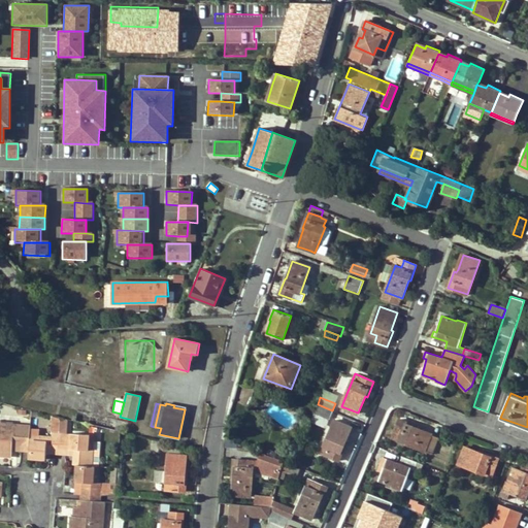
[(315,413),(329,419),(332,410),(318,404),(315,413)]
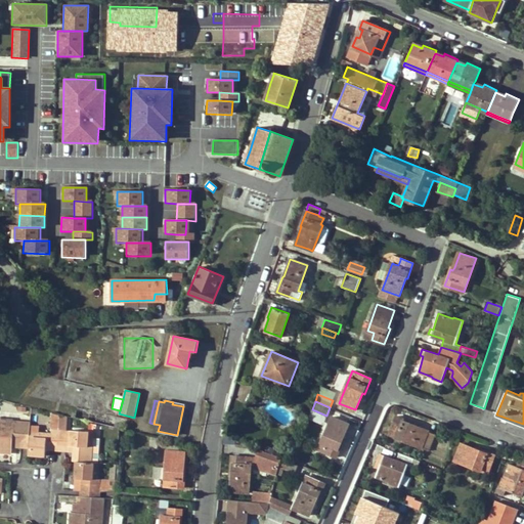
[(323,424),(326,416),(312,409),(309,418),(323,424)]
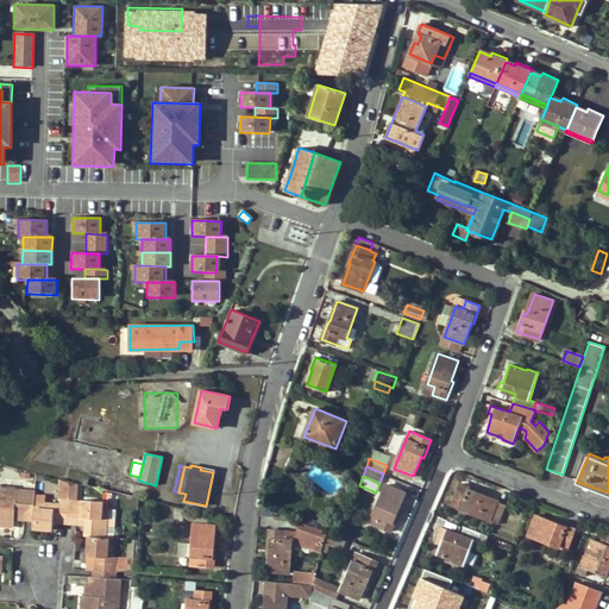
[(79,485),(69,481),(69,495),(69,500),(67,522),(76,523),(77,501),(79,485)]
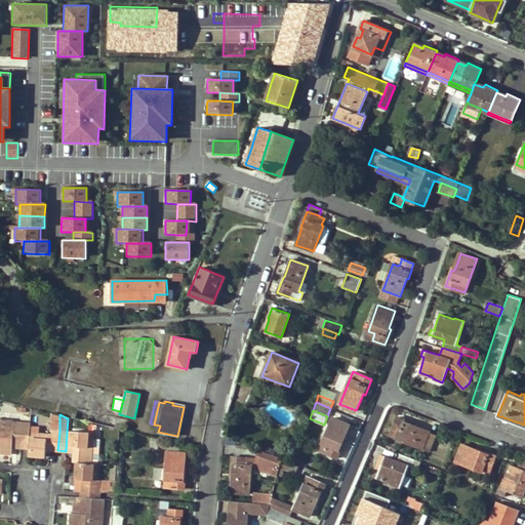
[(342,442),(350,425),(333,417),(319,450),(337,458),(345,442),(342,442)]
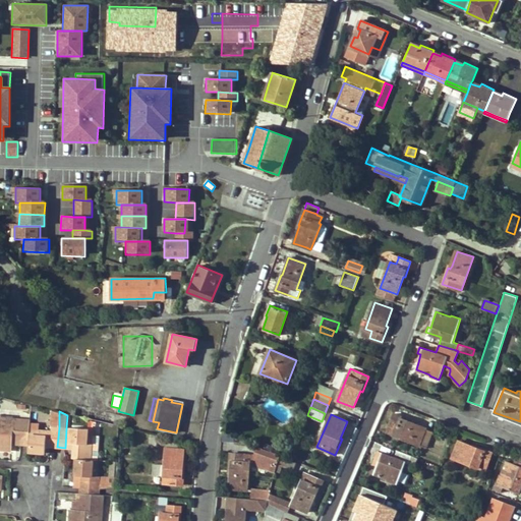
[(410,420),(394,414),(387,432),(427,448),(433,431),(409,422),(410,420)]
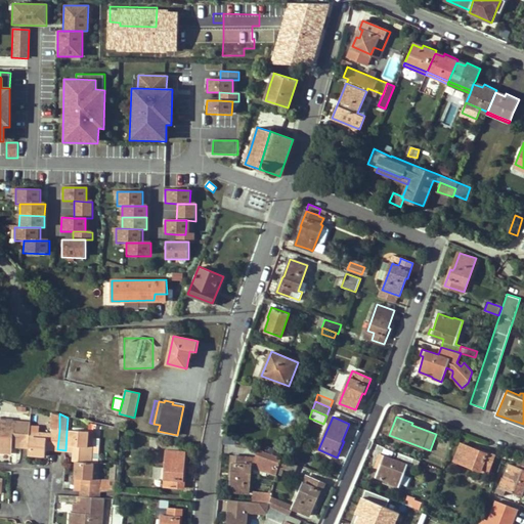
[(31,423),(13,421),(13,426),(0,424),(0,451),(12,453),(12,446),(12,442),(22,442),(22,446),(29,447),(30,426),(31,423)]
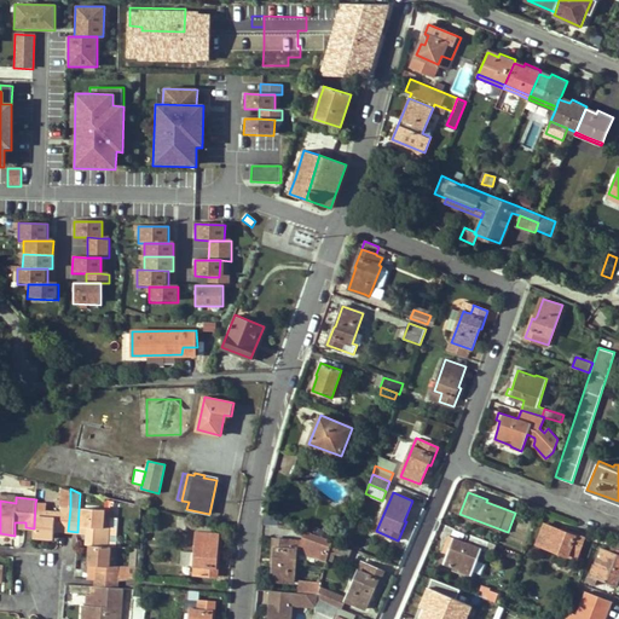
[(55,531),(56,512),(45,512),(45,504),(35,503),(34,528),(34,537),(53,538),(55,531)]
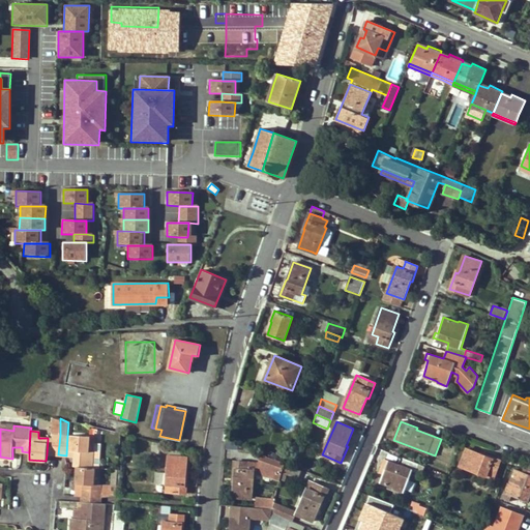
[(58,454),(60,435),(52,435),(52,439),(51,454),(58,454)]
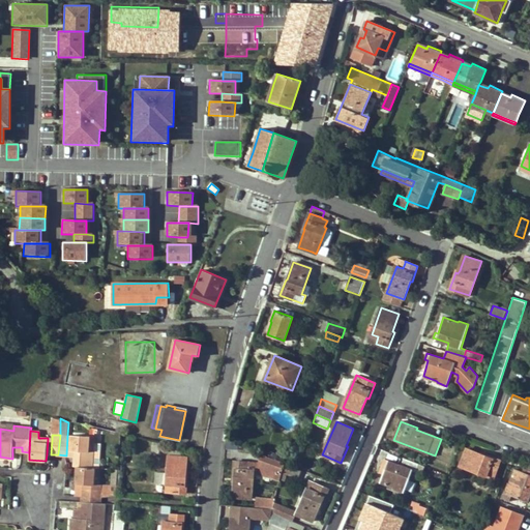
[(92,468),(93,452),(88,451),(89,443),(89,436),(71,435),(71,437),(70,451),(75,451),(75,455),(74,466),(77,467),(92,468)]
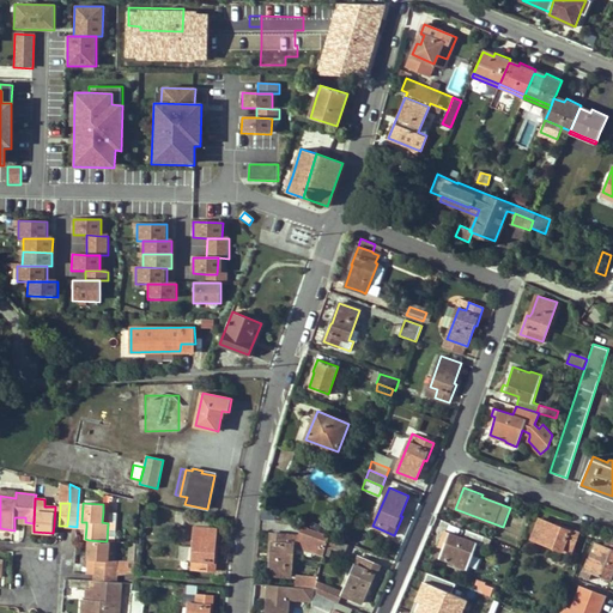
[(86,522),(82,522),(83,505),(78,504),(77,527),(86,527),(86,522)]
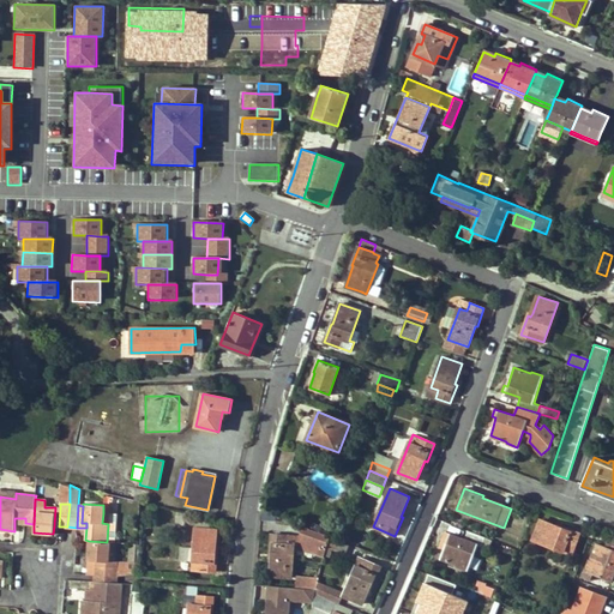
[(563,527),(561,528),(541,521),(533,540),(572,555),(581,533),(563,527)]
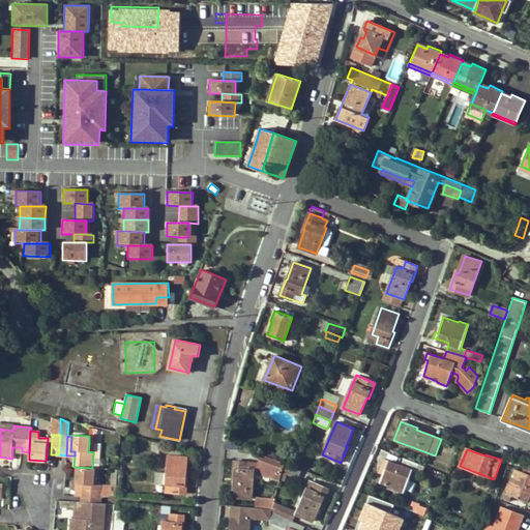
[(186,458),(180,457),(170,455),(168,455),(167,473),(166,483),(165,492),(185,493),(187,476),(184,476),(186,458)]
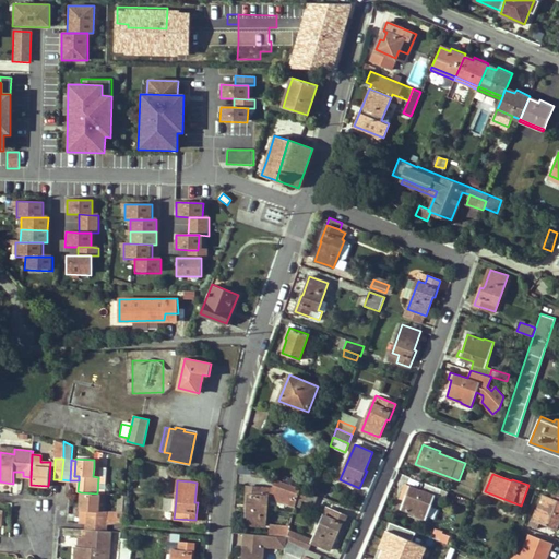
[(284,484),(282,490),(298,496),(299,489),(284,484)]
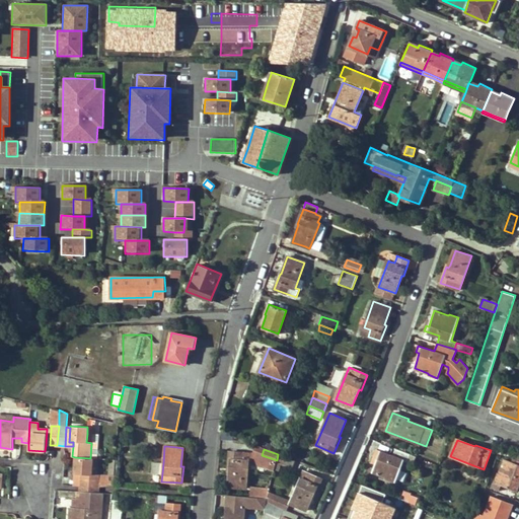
[(410,454),(396,449),(393,456),(377,450),(375,455),(378,456),(375,464),(372,472),(386,477),(385,478),(395,483),(403,460),(408,461),(410,454)]
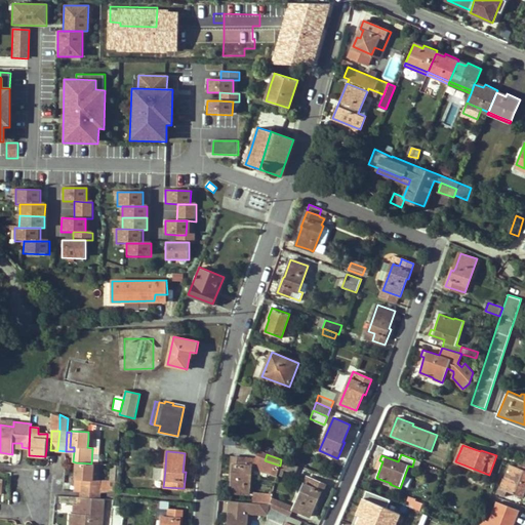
[(249,494),(251,458),(232,457),(231,474),(232,474),(231,492),(249,494)]
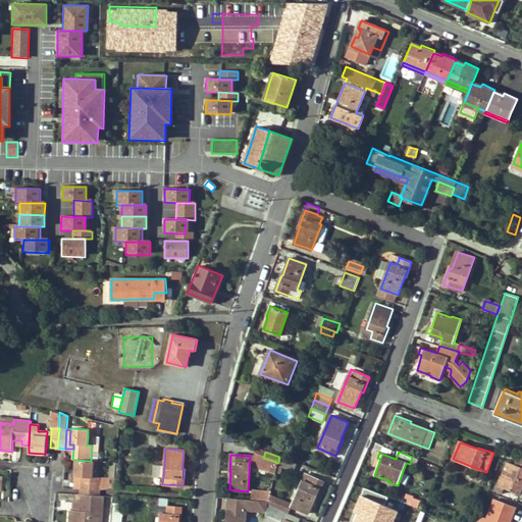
[(295,471),(297,464),(279,457),(278,463),(277,465),(295,471)]
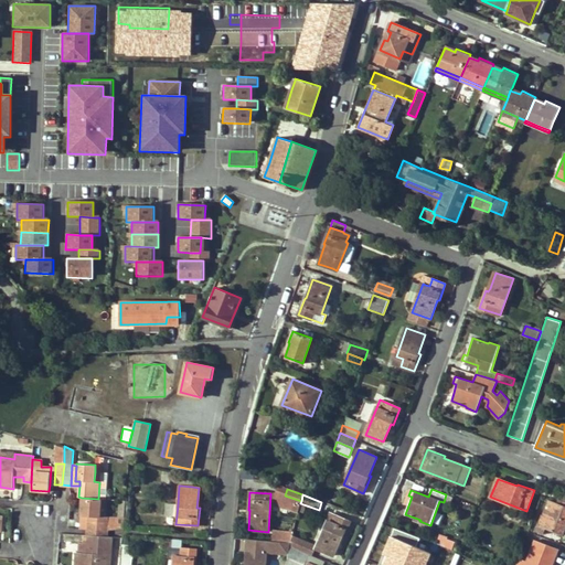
[(301,501),(285,496),(284,500),(300,505),(300,503),(301,501)]
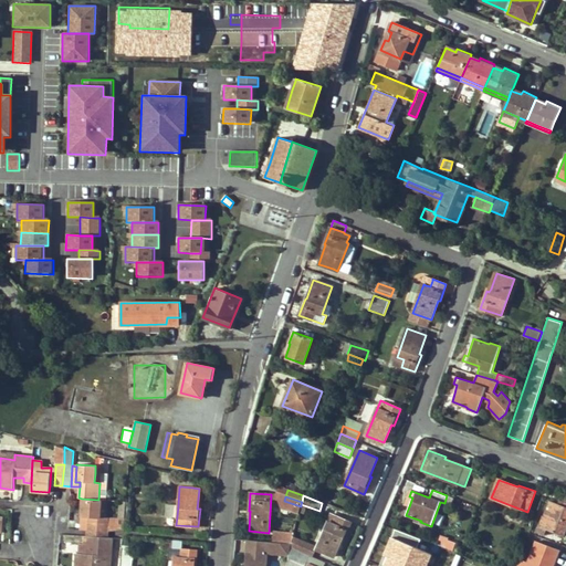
[(81,516),(88,517),(105,519),(106,500),(98,500),(82,499),(81,516)]
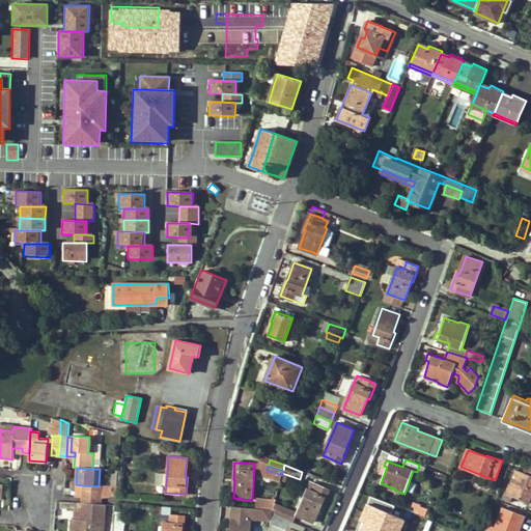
[(515,470),(510,484),(509,484),(504,499),(511,502),(513,496),(529,502),(530,498),(530,475),(525,473),(515,470)]
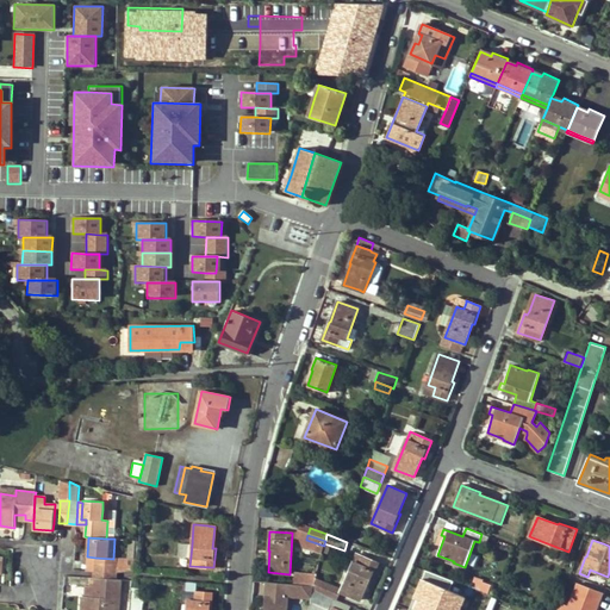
[(180,543),(180,556),(191,556),(192,545),(180,543)]
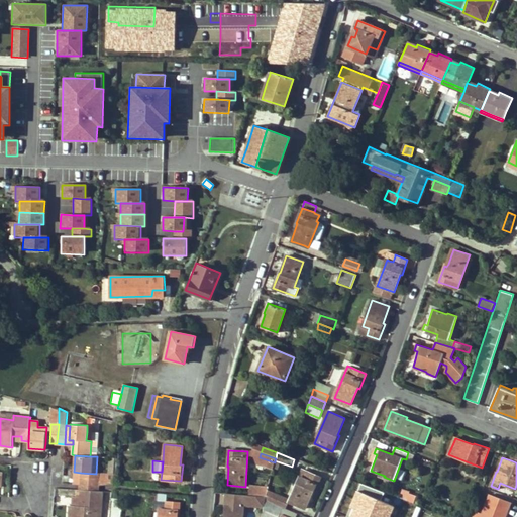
[(315,493),(321,478),(303,470),(289,502),(306,509),(313,492),(315,493)]
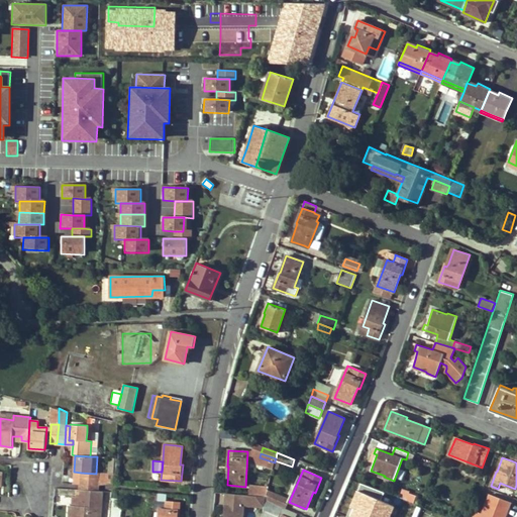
[(114,474),(98,473),(98,474),(98,478),(80,477),(80,485),(98,486),(113,483),(114,474)]
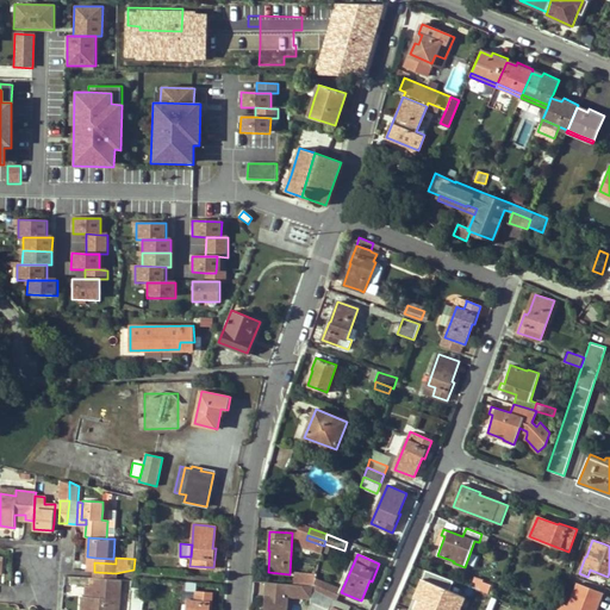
[(112,609),(113,599),(119,599),(120,579),(114,579),(93,578),(92,578),(91,586),(95,586),(94,597),(91,597),(82,597),(80,609),(112,609)]
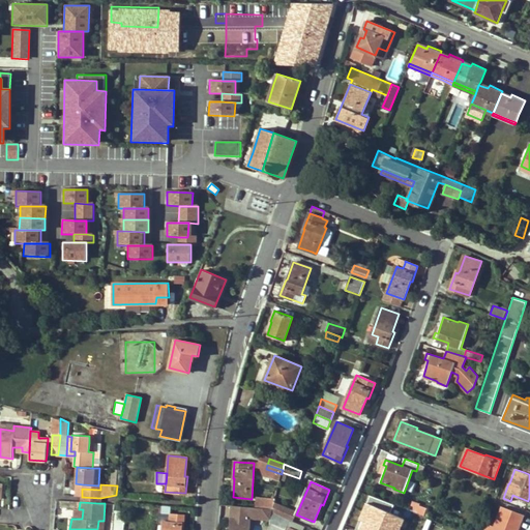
[(486,529),(517,529),(524,514),(503,506),(495,527),(488,525),(486,529)]
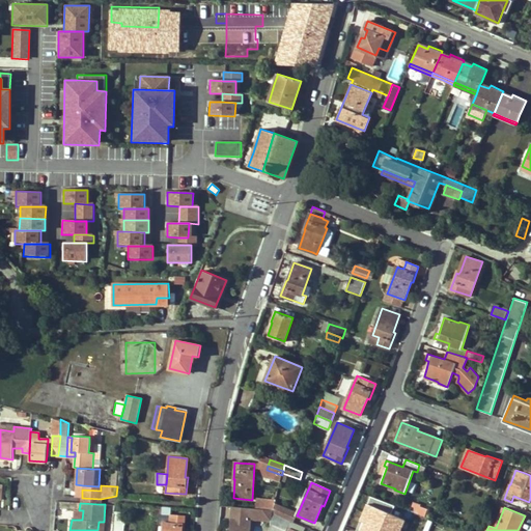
[(271,519),(271,511),(255,510),(255,518),(271,519)]
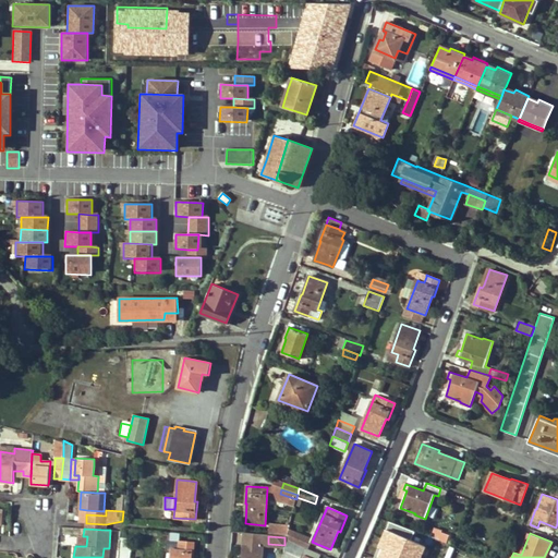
[(319,557),(322,555),(302,546),(290,542),(287,540),(282,557),(301,557),(302,555),(305,557),(304,557),(319,557)]
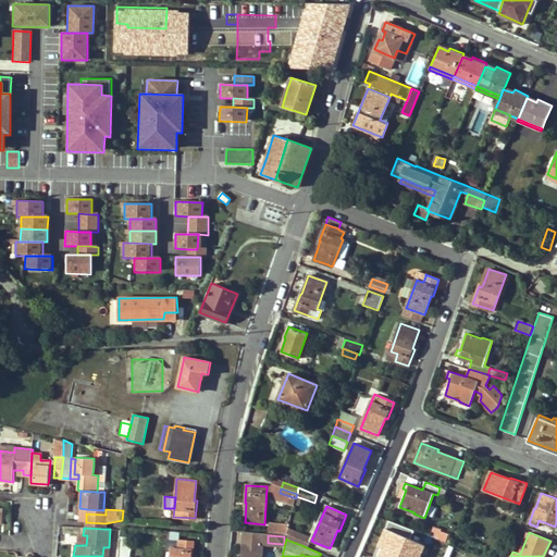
[(192,556),(194,542),(178,541),(166,540),(166,551),(171,551),(170,556),(192,556)]
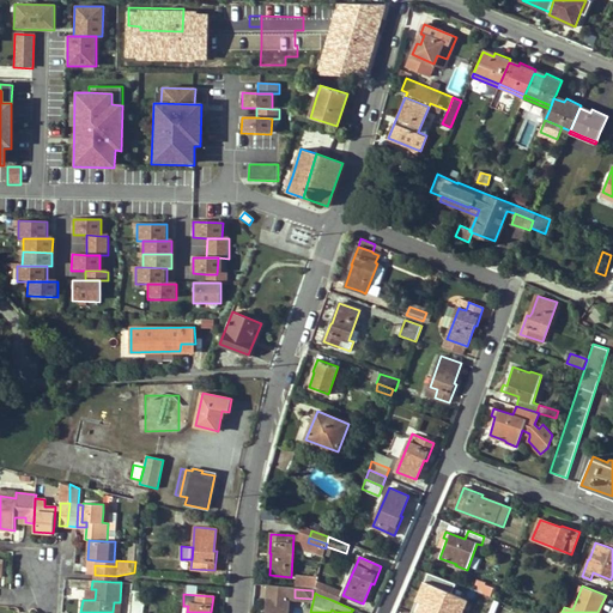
[(287,612),(289,602),(267,600),(266,612),(287,612)]
